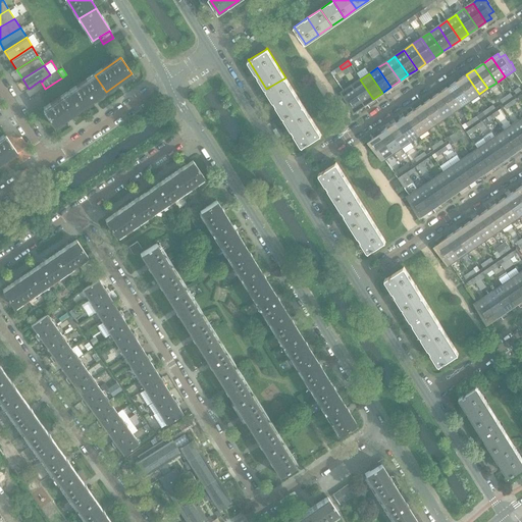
[(479,94),(466,74),(457,81),(470,100),(479,94)]
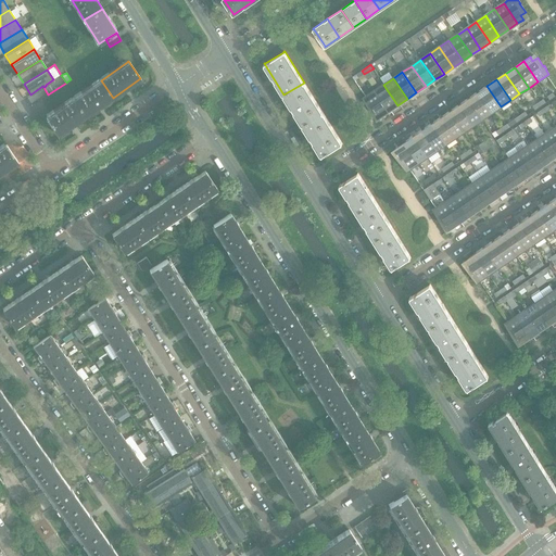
[(85,116),(113,98),(101,80),(74,99),(85,116)]
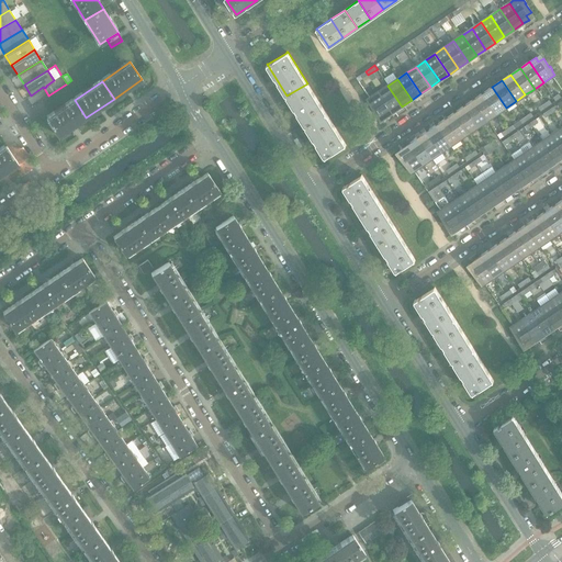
[(306,126),(326,113),(307,83),(287,96),(306,126)]
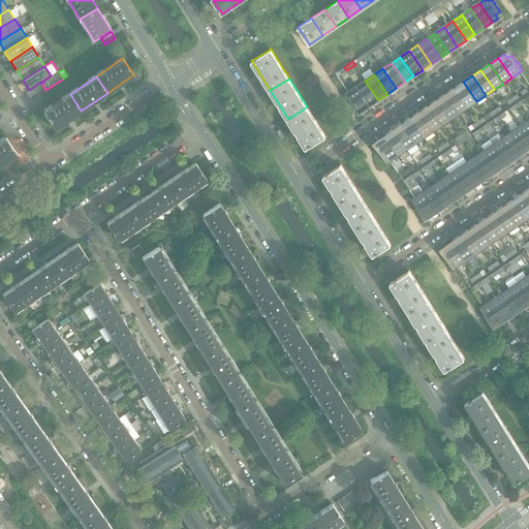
[(378,100),(365,81),(356,87),(370,105),(378,100)]
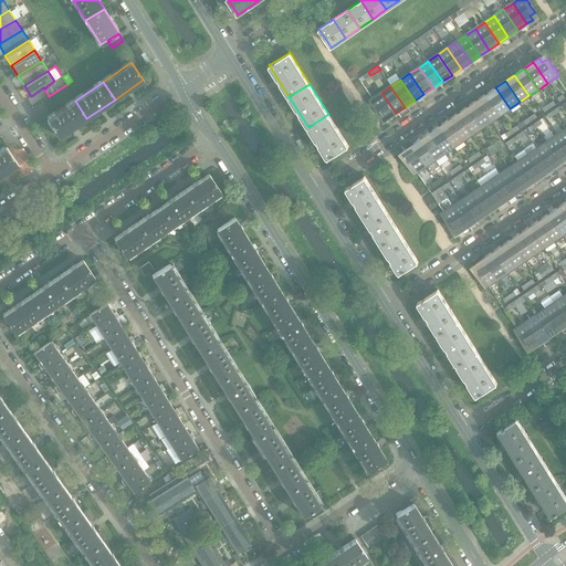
[(510,108),(495,87),(486,94),(501,115),(510,108)]
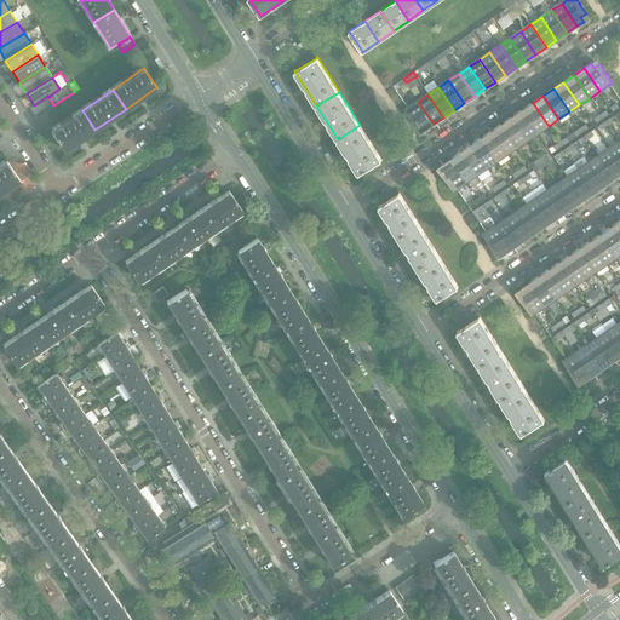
[(434,124),(418,102),(406,110),(408,114),(411,119),(412,119),(418,127),(424,124),(426,128),(434,124)]
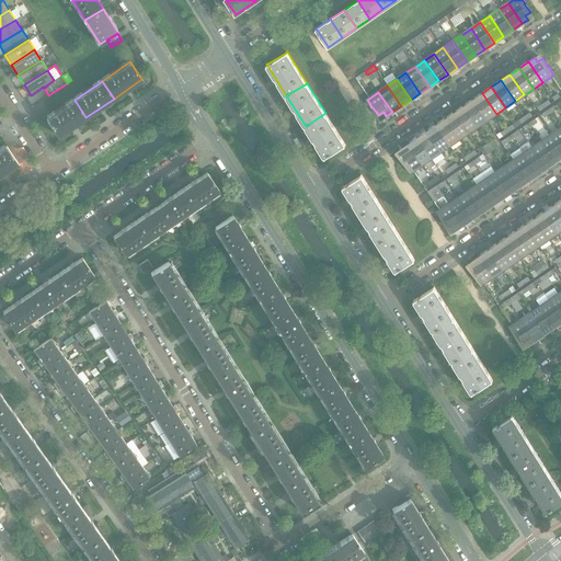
[(496,114),(482,93),(472,100),(487,121),(496,114)]
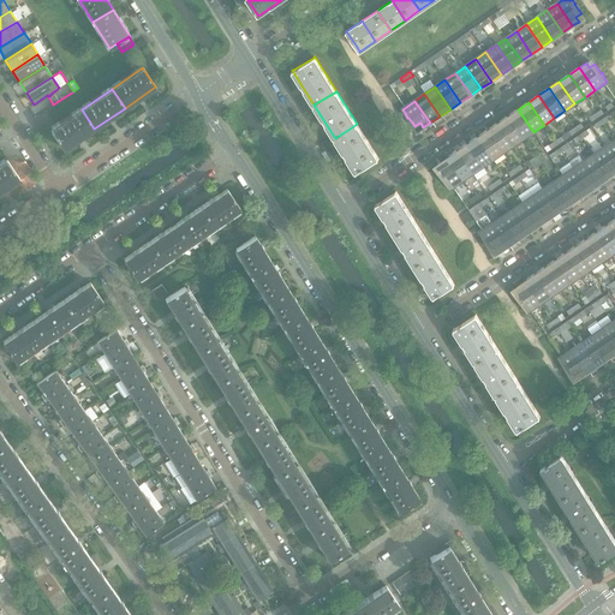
[(64,149),(94,129),(82,109),(52,129),(51,130),(64,149)]
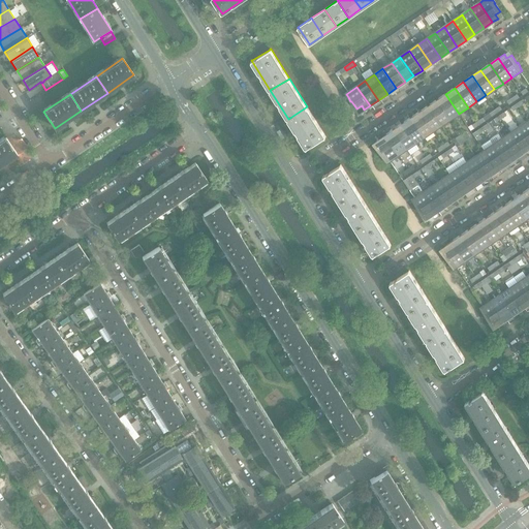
[(459,114),(445,94),(437,100),(450,119),(459,114)]
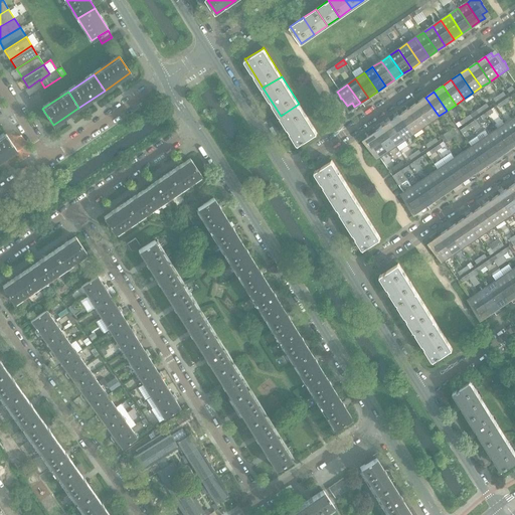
[(439,116),(425,98),(416,103),(430,122),(439,116)]
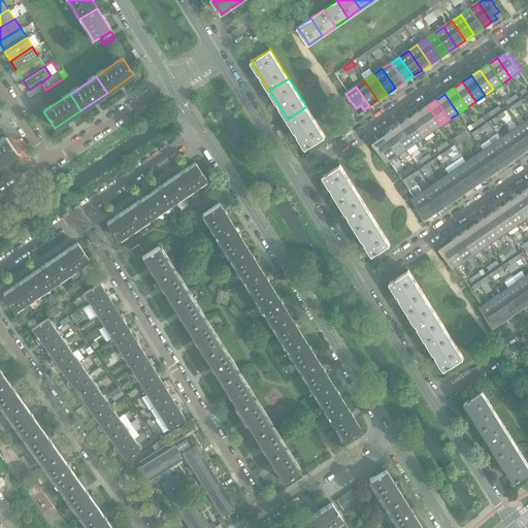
[(440,125),(427,105),(419,111),(432,131),(440,125)]
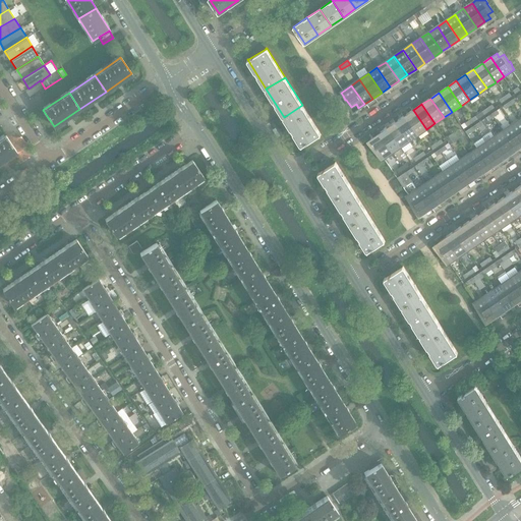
[(321,134),(313,122),(302,105),(284,117),(302,147),(303,147),(302,146),(320,134),(321,135),(321,134)]
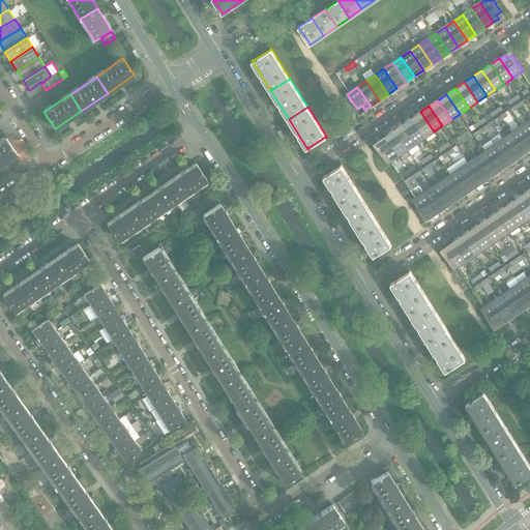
[(352,116),(347,108),(340,112),(346,121),(352,116)]
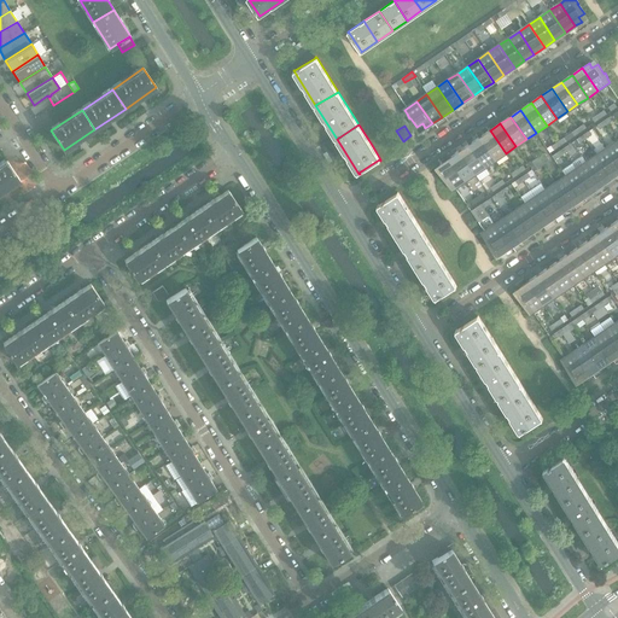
[(506,153),(490,130),(479,138),(495,161),(506,153)]
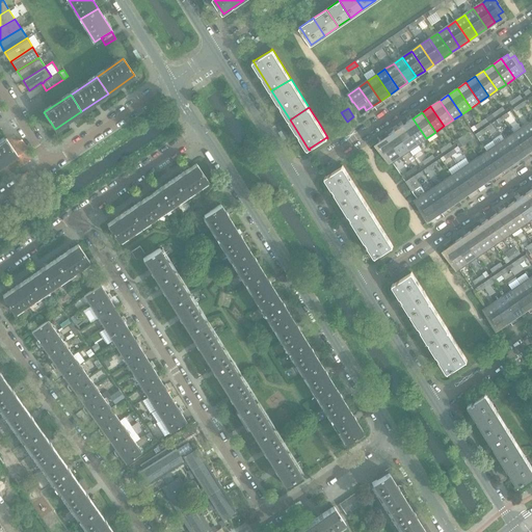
[(426,138),(413,118),(404,125),(418,143),(426,138)]
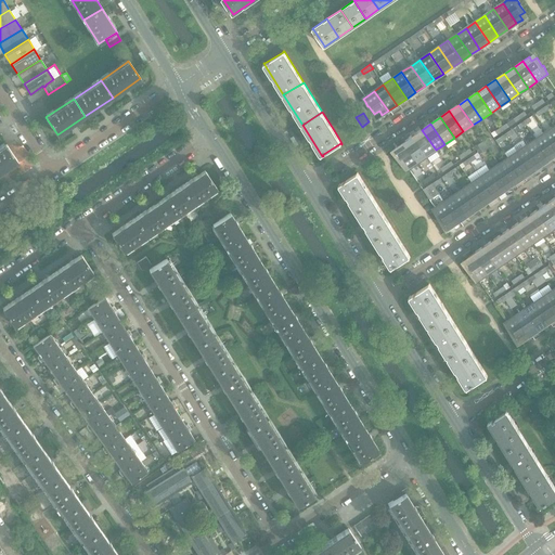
[(554,128),(554,127),(545,133),(554,147),(554,128)]
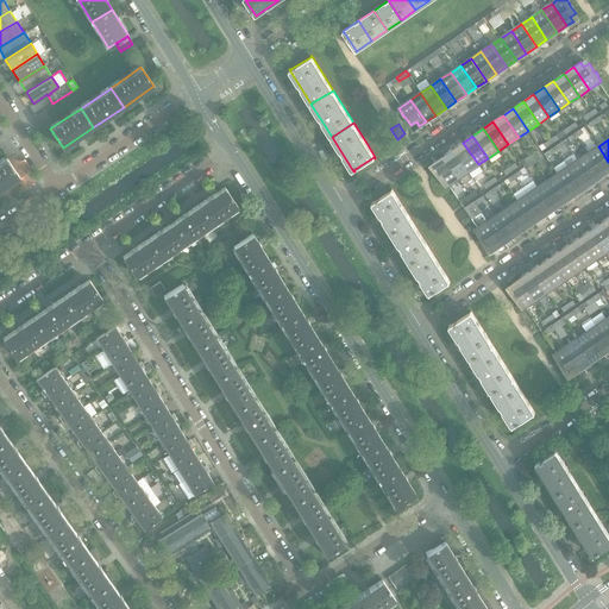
[(478,164),(463,143),(452,150),(468,171),(478,164)]
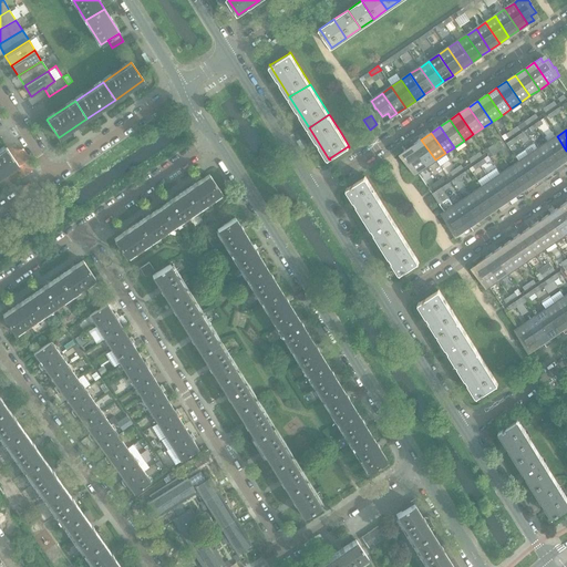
[(566,158),(566,151),(557,136),(547,142),(562,163),(566,158)]
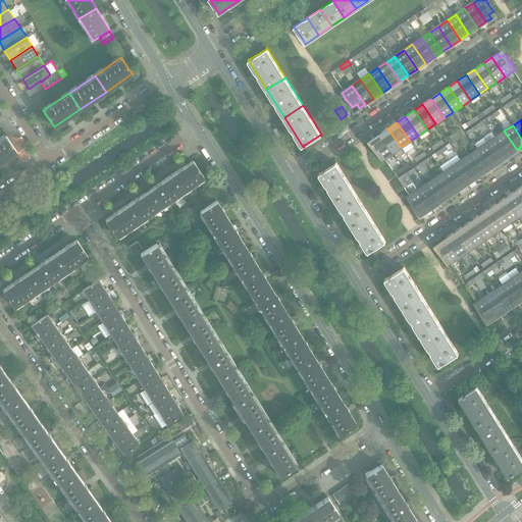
[(401,147),(387,128),(379,134),(393,153),(401,147)]
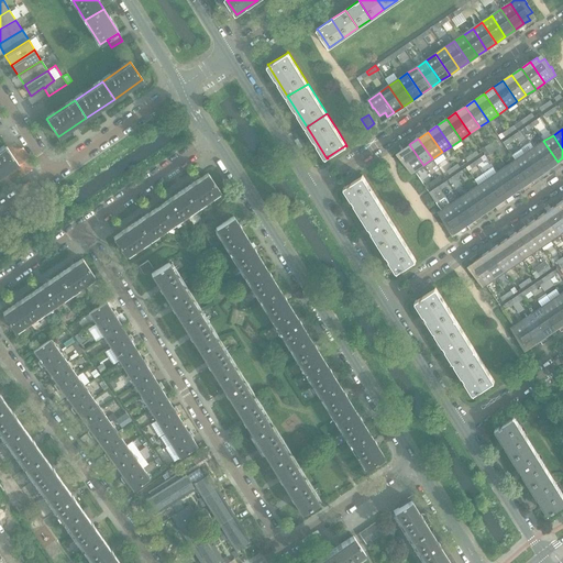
[(500,146),(499,144),(496,140),(490,143),(495,151),(500,146)]
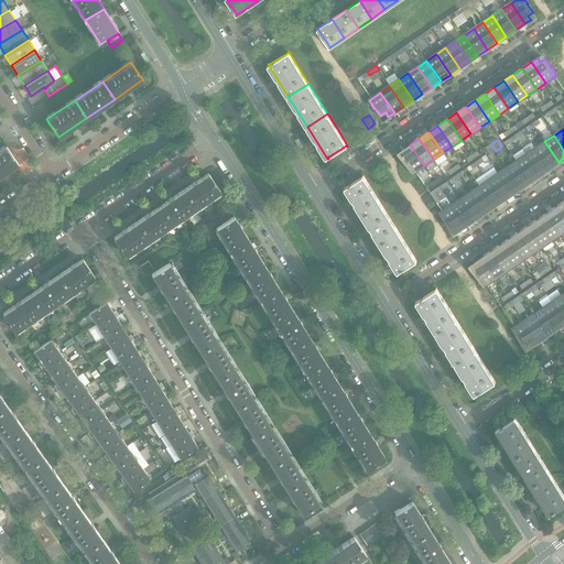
[(559,162),(544,141),(535,148),(550,169),(559,162)]
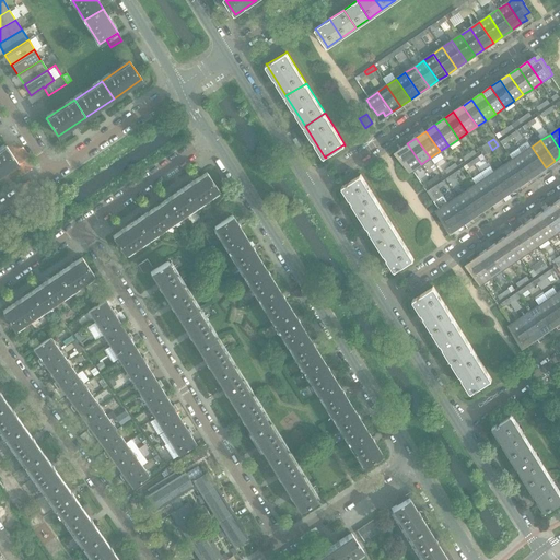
[(492,150),(488,142),(482,147),(487,153),(492,150)]
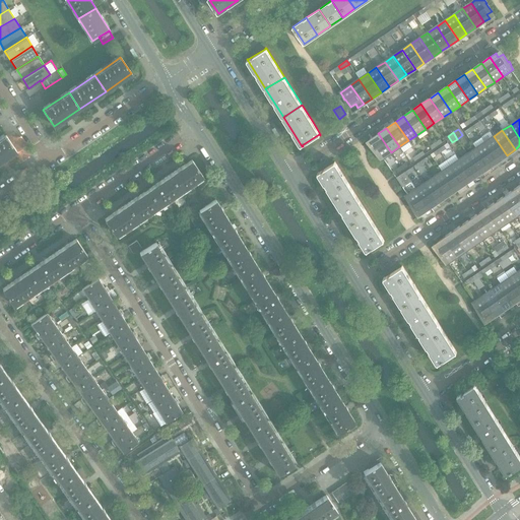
[(391,152),(378,133),(372,137),(375,141),(371,144),(376,152),(375,152),(378,156),(378,155),(381,159),(391,152)]
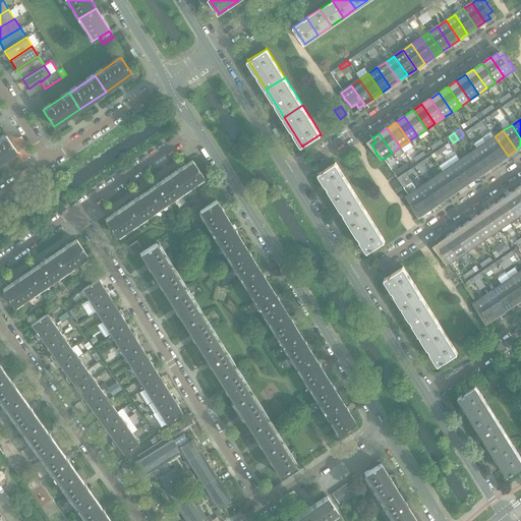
[(0,163),(14,154),(16,152),(15,151),(6,135),(4,136),(0,138),(0,163)]
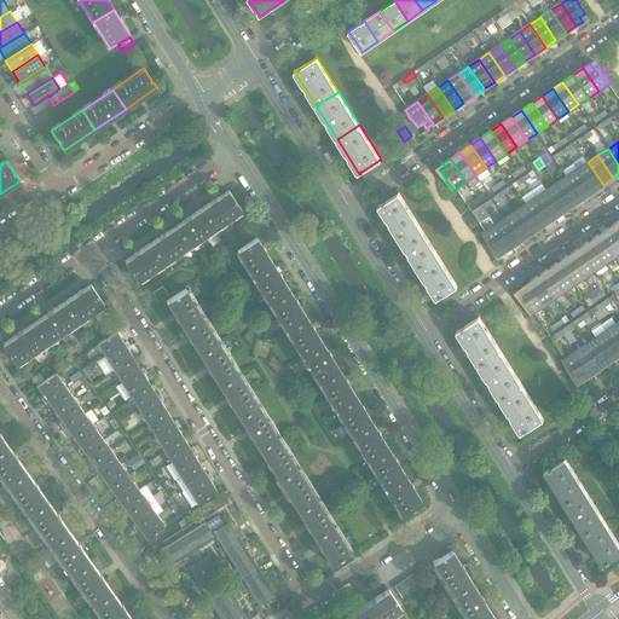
[(603,185),(588,162),(578,169),(593,192),(603,185)]
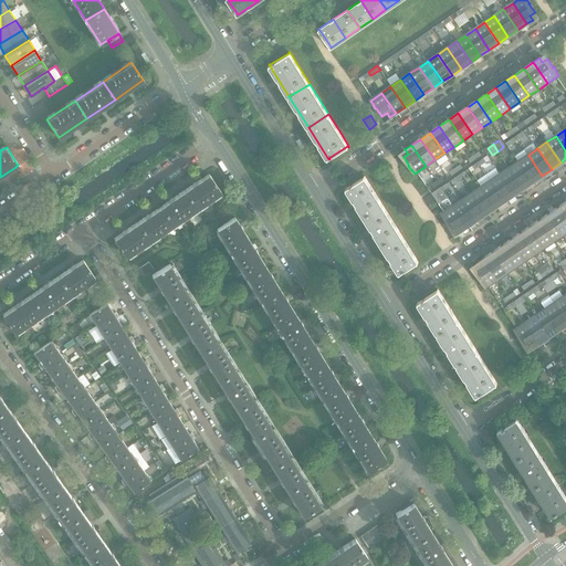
[(542,176),(528,155),(519,161),(533,181),(542,176)]
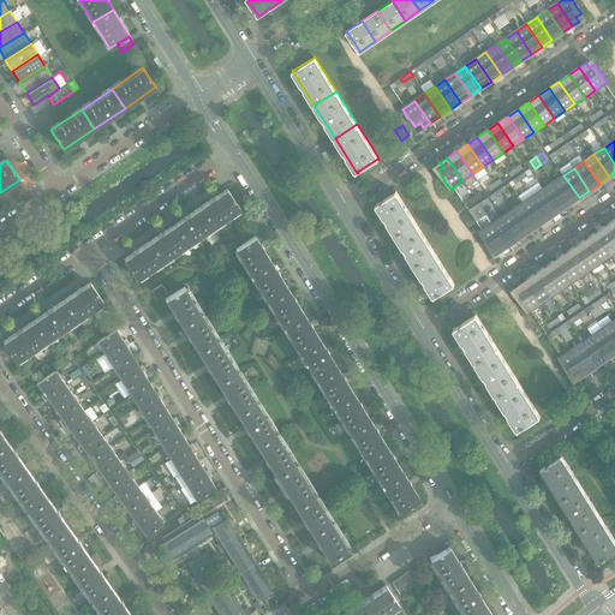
[(579,197),(563,175),(554,181),(569,204),(579,197)]
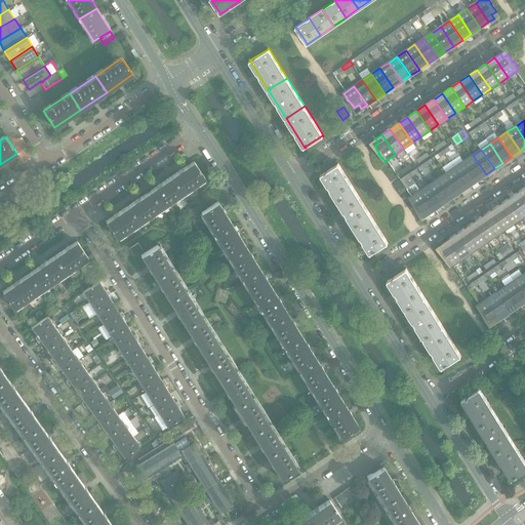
[(486,174),(473,155),(463,162),(476,180),(486,174)]
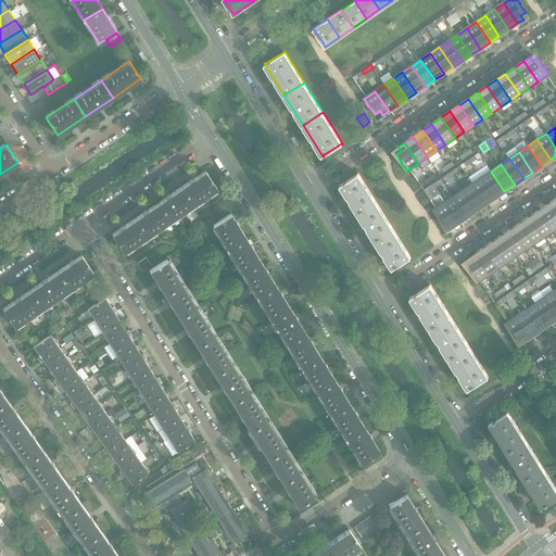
[(216,188),(204,171),(181,187),(193,204),(215,189),(216,188)]
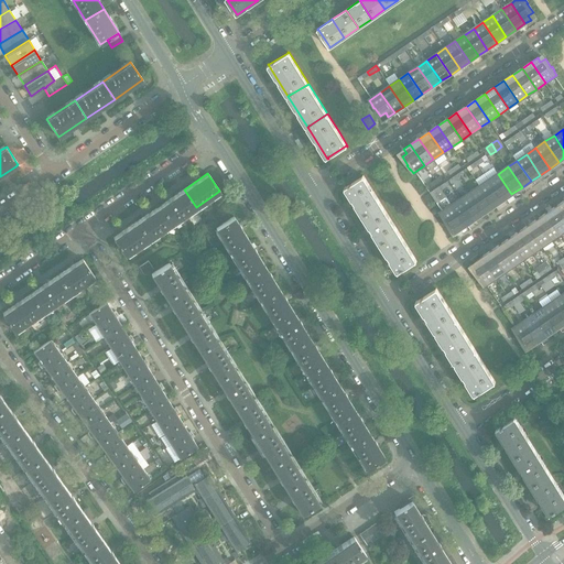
[(511,194),(498,174),(488,180),(502,201),(511,194)]
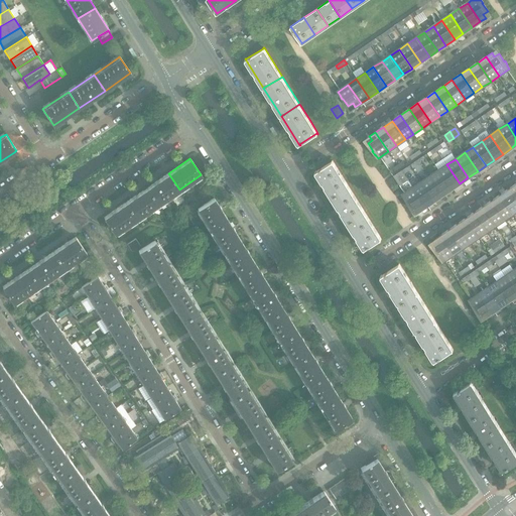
[(349,186),(333,160),(332,160),(332,161),(316,171),(315,170),(315,171),(332,198),(349,186)]
